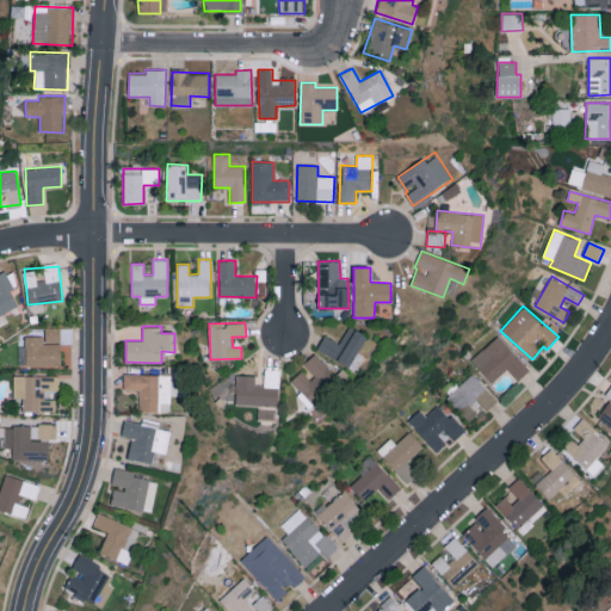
[(366,335),(349,326),(339,344),(325,335),(316,350),(350,366),(366,335)]
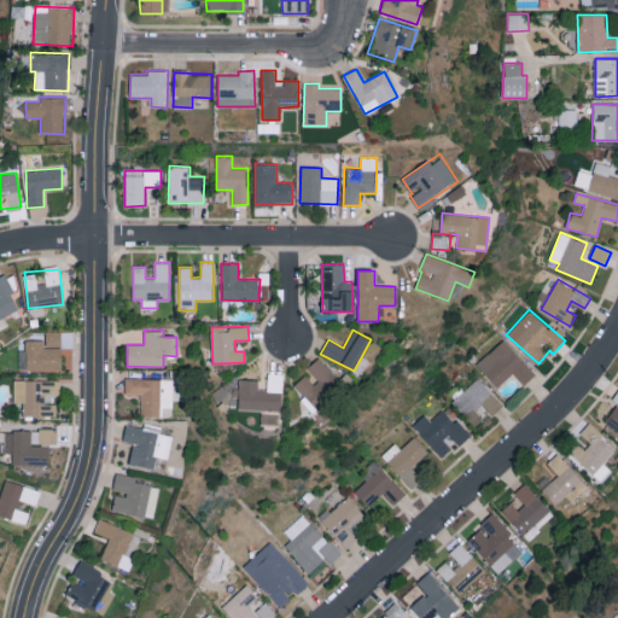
[(62,369),(60,331),(45,332),(45,339),(25,340),(25,350),(18,350),(19,371),(62,369)]
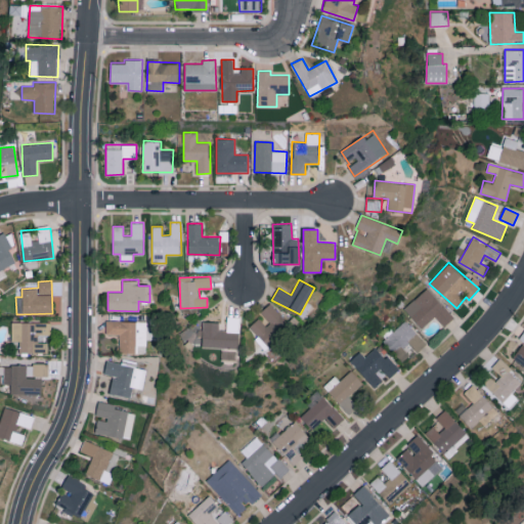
[(404,308),(423,328),(435,316),(444,325),(454,317),(427,288),(404,308)]
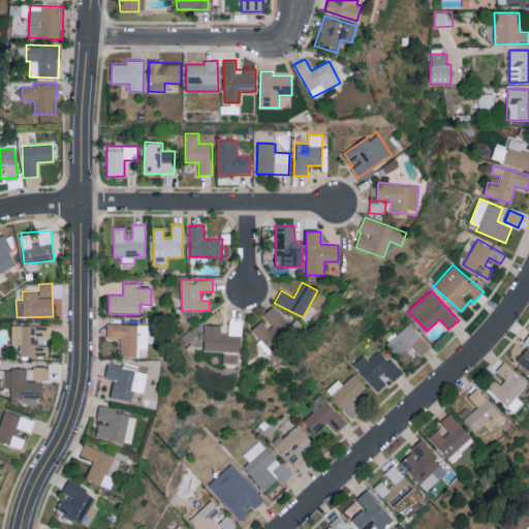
[(260,316),(263,319),(252,329),(270,348),(292,328),(273,306),(260,316)]
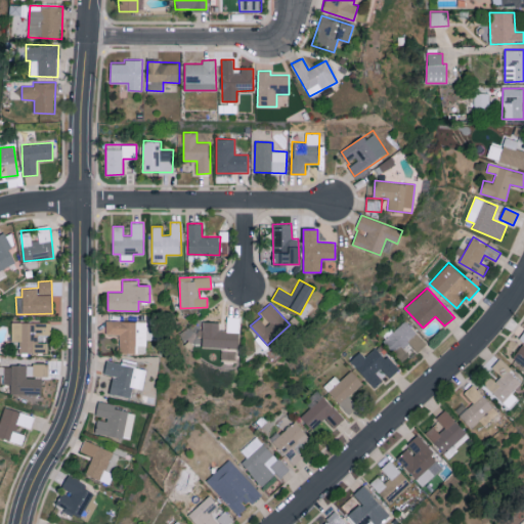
[(202,347),(238,348),(239,317),(226,316),(226,331),(218,330),(219,321),(203,321),(202,347)]
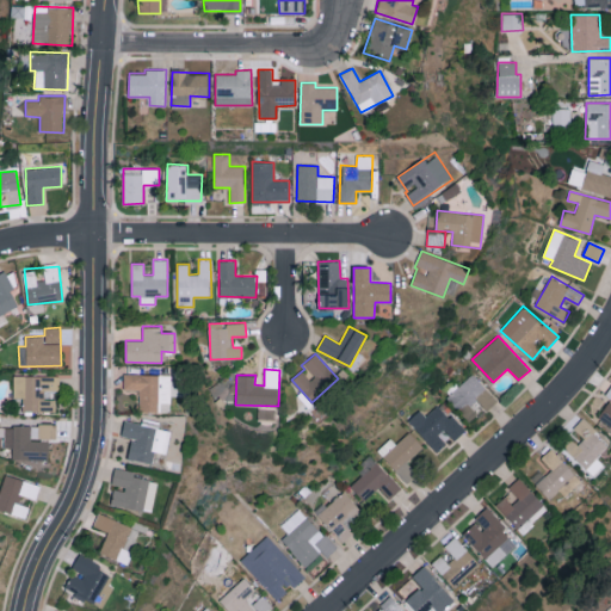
[(139,390),(139,412),(171,412),(171,374),(123,375),(123,390),(139,390)]
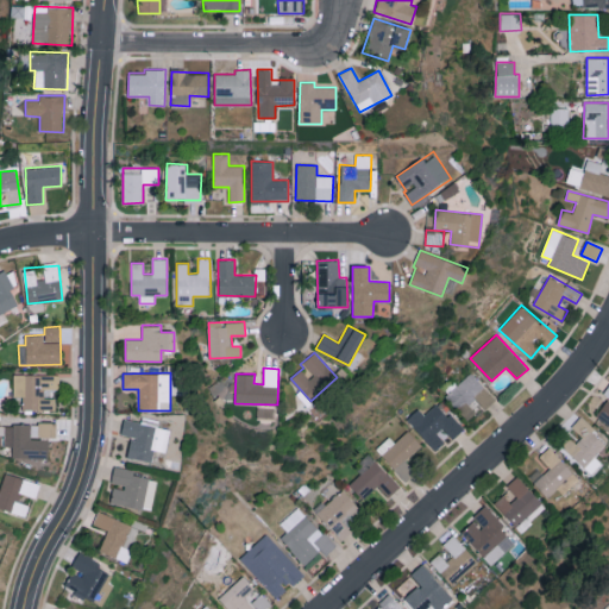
[(475,396),(484,408),(495,400),(473,372),(445,395),(457,409),(475,396)]
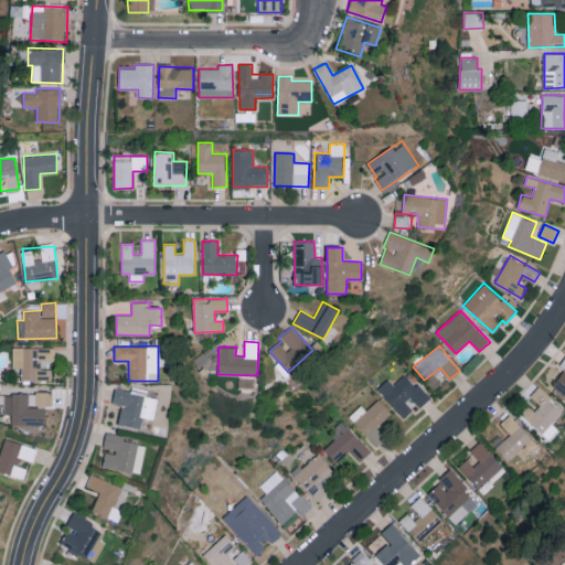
[(12,368),(20,368),(20,380),(46,381),(48,362),(54,362),(54,348),(12,347),(12,368)]
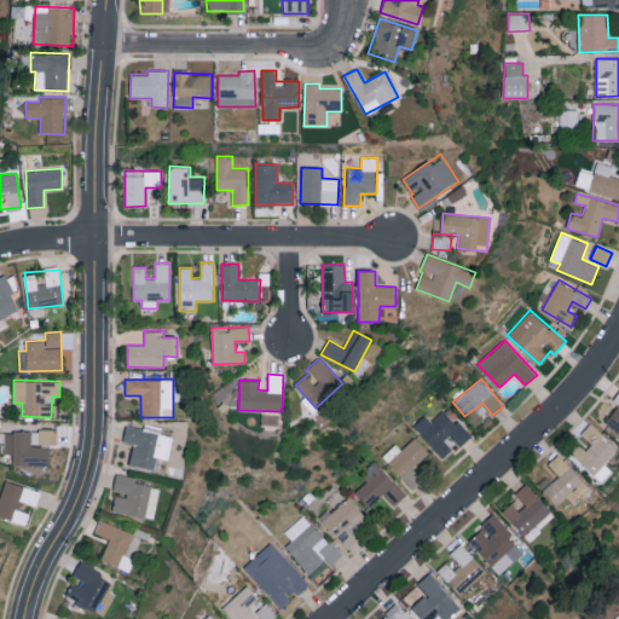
[(605,426),(618,433),(618,391),(613,401),(617,404),(605,426)]
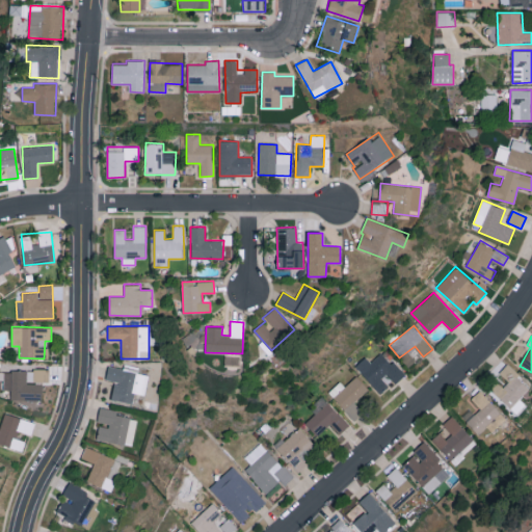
[(366,356),(355,366),(380,394),(392,383),(393,386),(404,375),(383,351),(371,363),(366,356)]
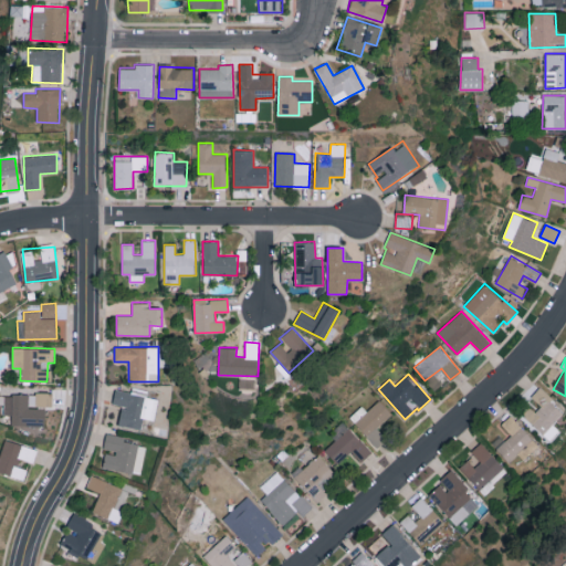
[(140,430),(144,418),(154,420),(158,399),(115,388),(112,404),(122,406),(117,425),(140,430)]
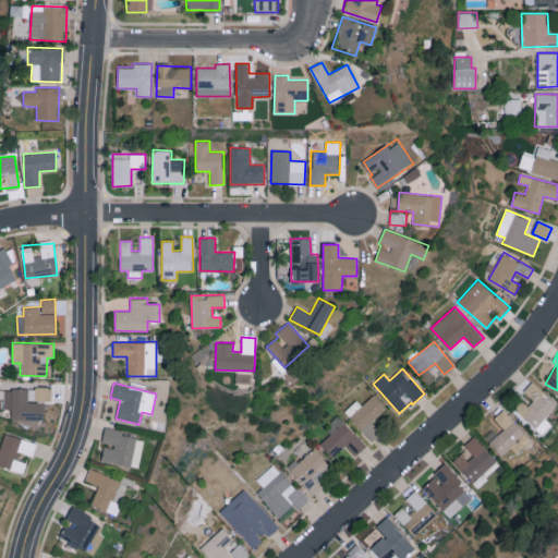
[(535,427),(556,404),(531,383),(521,393),(524,397),(514,409),(535,427)]
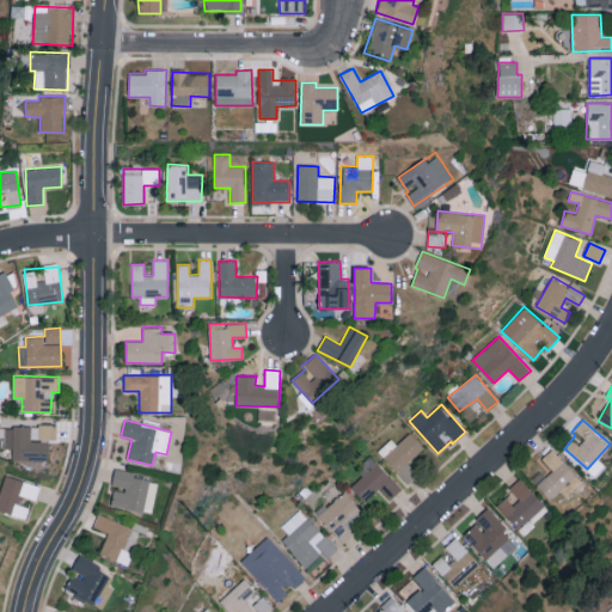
[(31,424),(31,439),(54,439),(54,426),(31,424)]
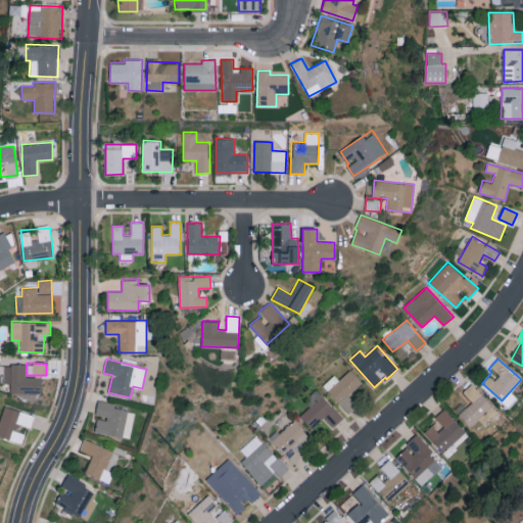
[(3,383),(10,383),(10,393),(25,393),(25,394),(41,394),(42,378),(26,377),(26,365),(4,365),(3,383)]
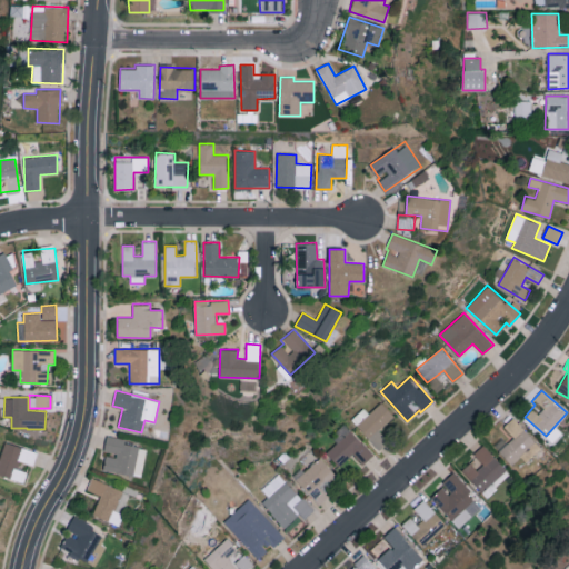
[(351,419),(379,449),(389,440),(379,430),(395,417),(381,402),(369,413),(363,408),(351,419)]
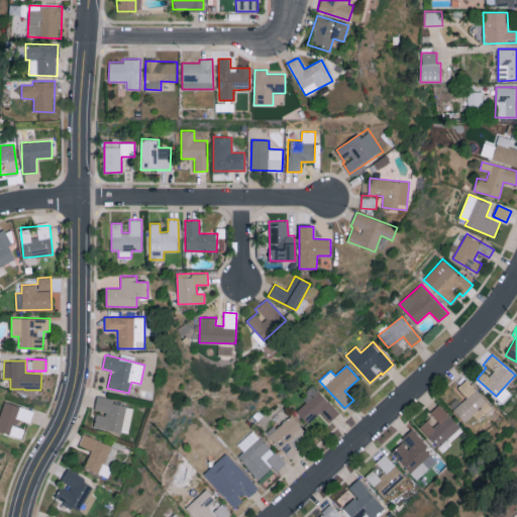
[(457,386),(467,399),(453,409),(462,421),(487,403),(468,379),(457,386)]
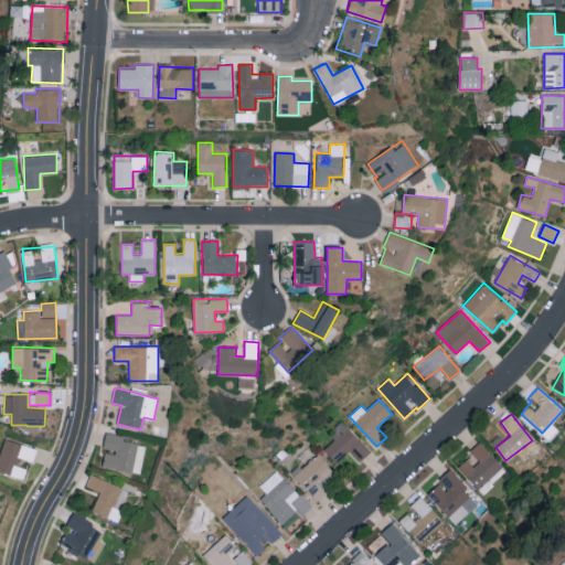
[(350,451),(360,461),(371,451),(348,427),(323,449),(337,464),(350,451)]
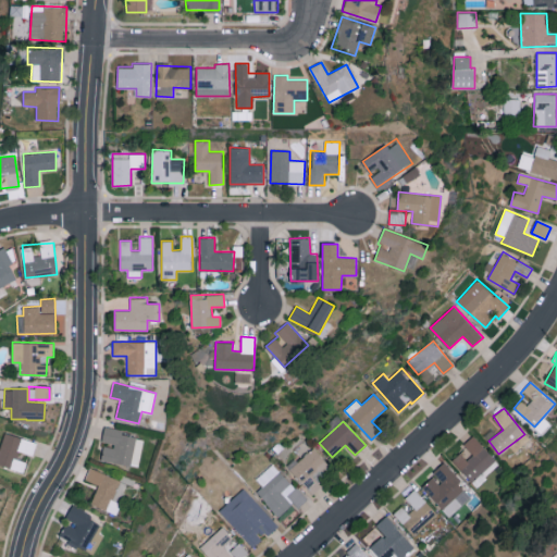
[(100,460),(137,468),(144,438),(122,434),(123,430),(104,426),(101,443),(103,444),(100,460)]
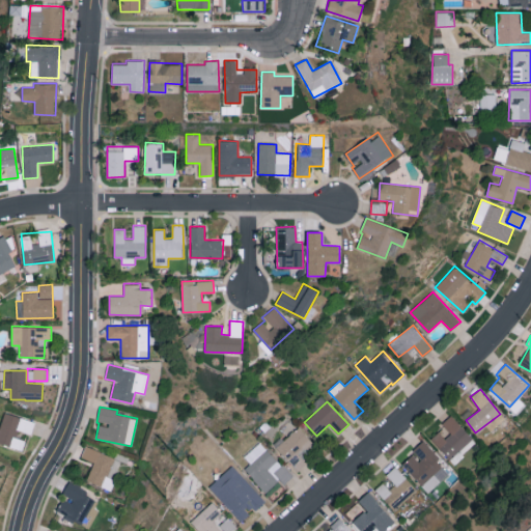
[(35,421),(4,412),(0,425),(0,443),(23,450),(26,441),(17,438),(19,430),(31,435),(35,421)]
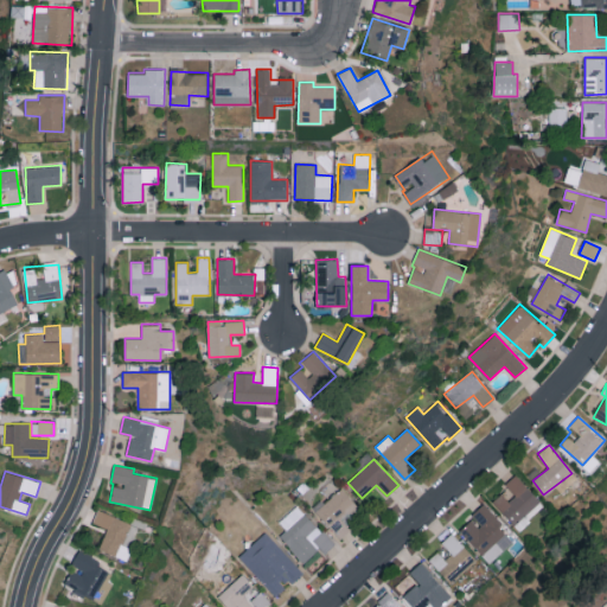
[(493,500),(517,530),(544,508),(517,474),(505,483),(516,496),(509,502),(502,493),(493,500)]
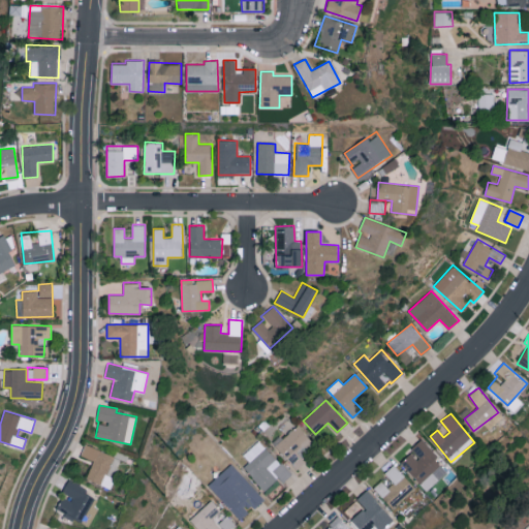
[(282,439),(282,438),(275,445),(297,469),(305,461),(300,456),(313,442),(298,425),(282,439)]
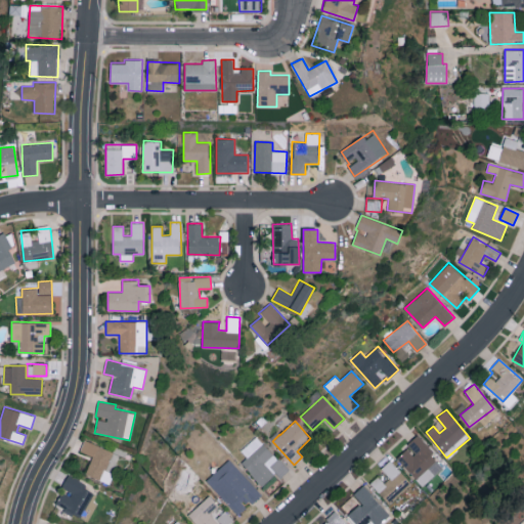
[(406,445),(408,447),(396,457),(423,486),(444,466),(417,435),(406,445)]
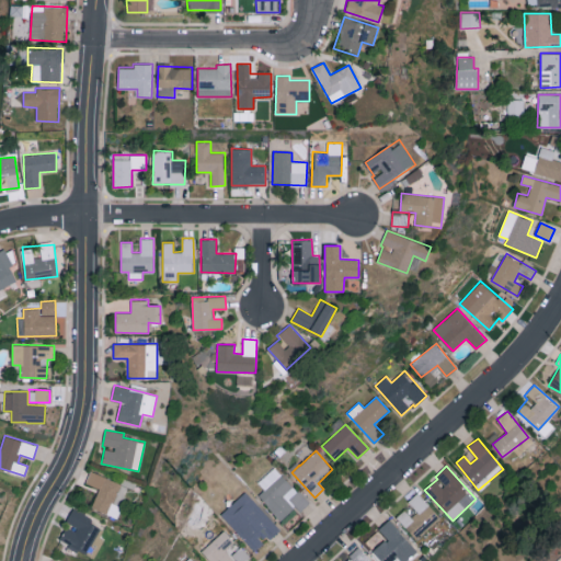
[(122,483),(90,471),(86,483),(99,489),(91,510),(117,518),(122,504),(115,501),(122,483)]
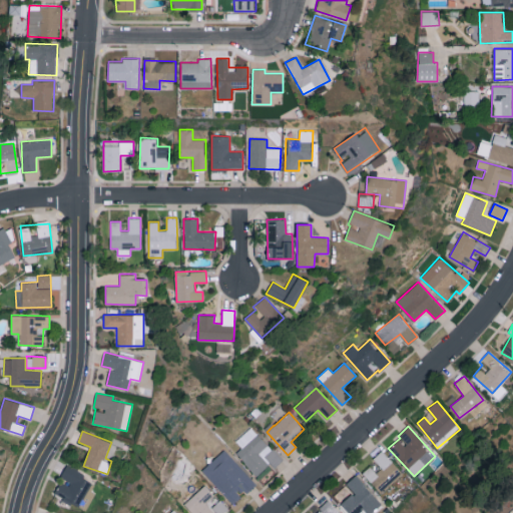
[(258,475),(269,464),(261,455),(270,446),(257,433),(236,454),(258,475)]
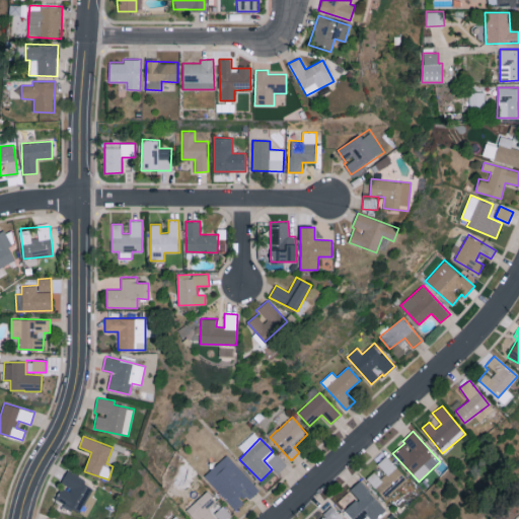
[(204,475),(236,510),(246,501),(246,502),(260,490),(227,454),(204,475)]
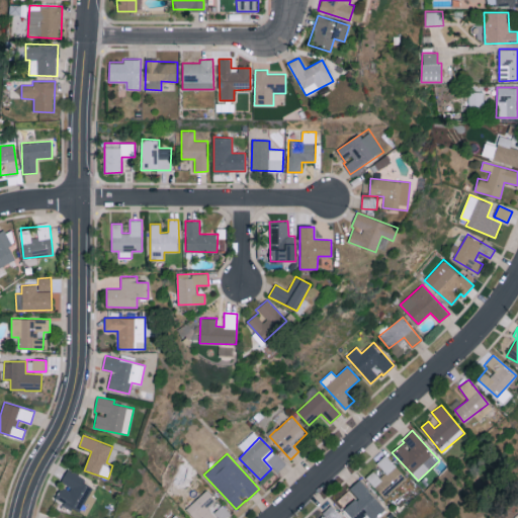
[(286,464),(276,453),(266,461),(277,472),(286,464)]
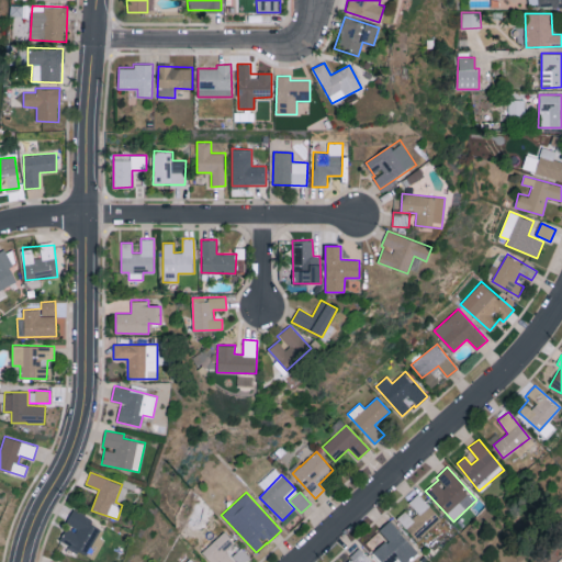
[(441,519),(418,493),(405,504),(408,507),(396,518),(417,541),(441,519)]
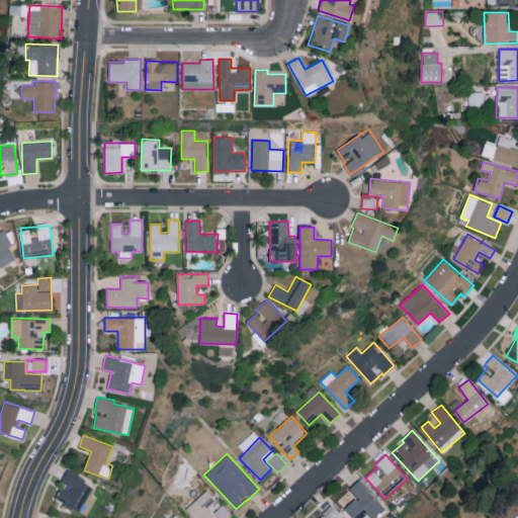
[(80,512),(92,487),(82,482),(84,478),(67,468),(60,484),(62,485),(55,499),(80,512)]
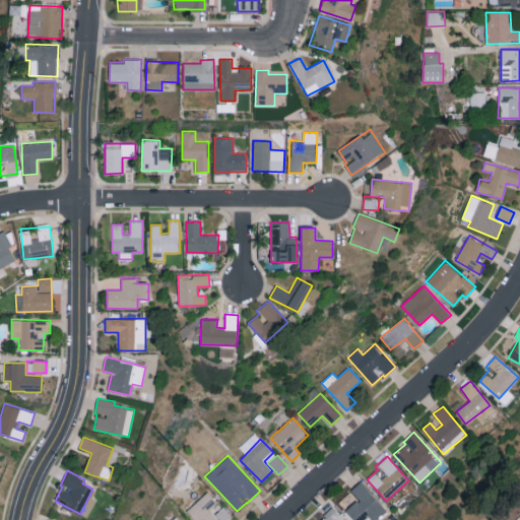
[(350,490),(360,502),(346,512),(352,519),(364,519),(370,516),(372,519),(374,519),(385,513),(363,480),(350,490)]
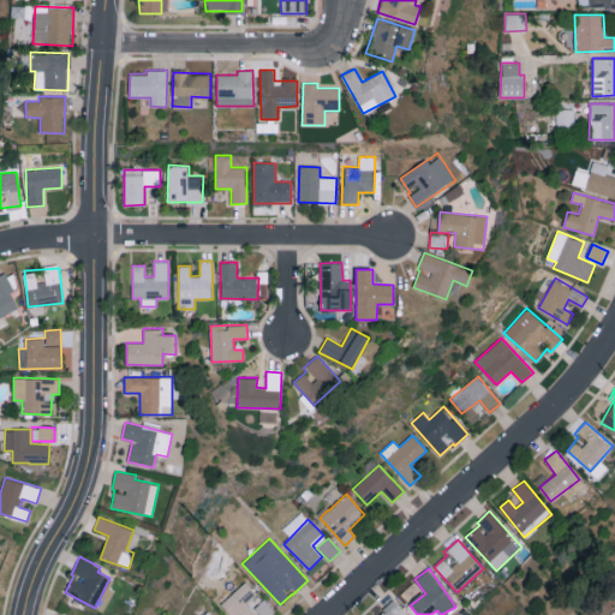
[(220,604),(230,614),(257,614),(246,603),(257,593),(246,580),(220,604)]
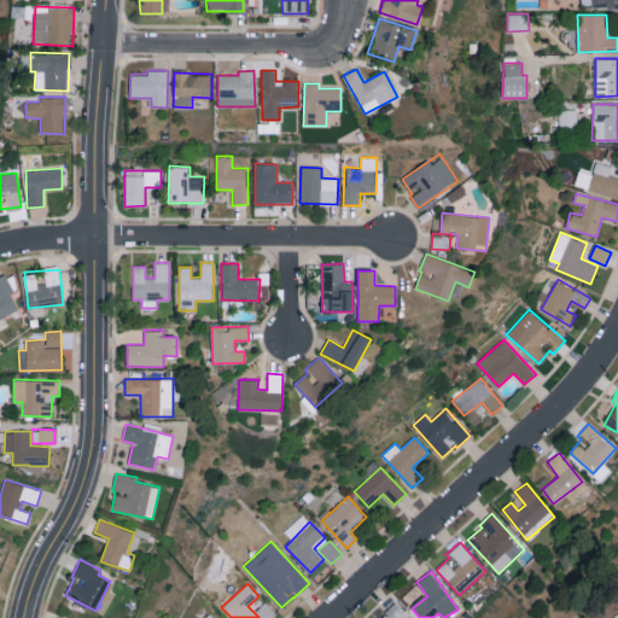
[(256,611),(261,617),(268,617),(275,612),(266,602),(256,611)]
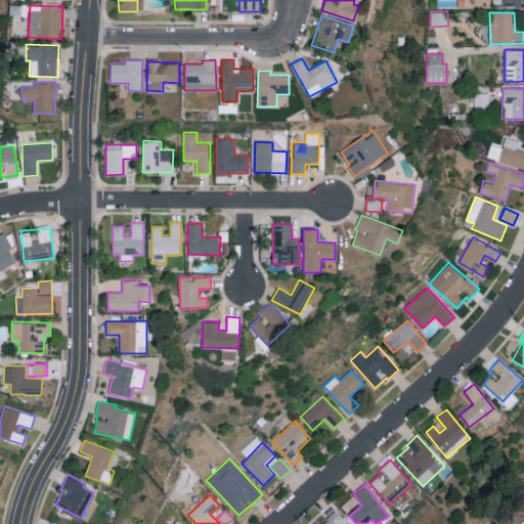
[(347,523),(337,512),(322,523),(347,523)]
